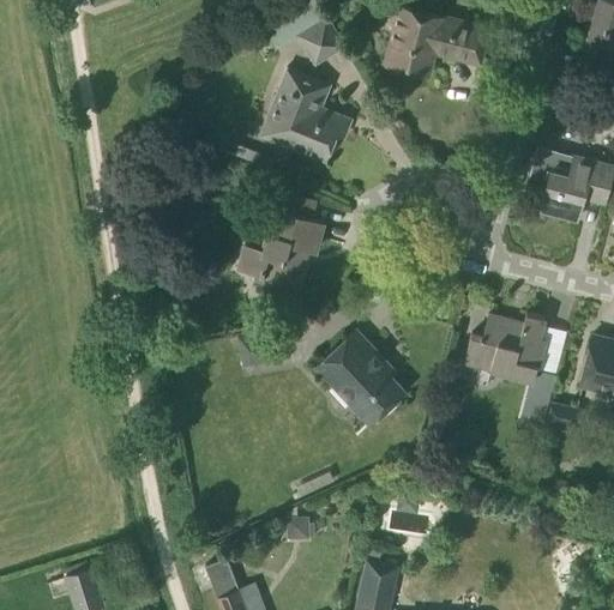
[(343,47),(325,19),(313,0),(305,0),(262,28),(276,50),(298,37),(314,65),(343,47)]
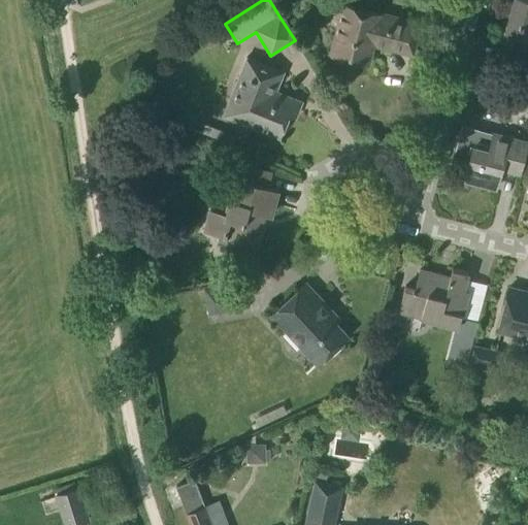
[(527,0),(514,0),(508,22),(527,26),(527,0)]
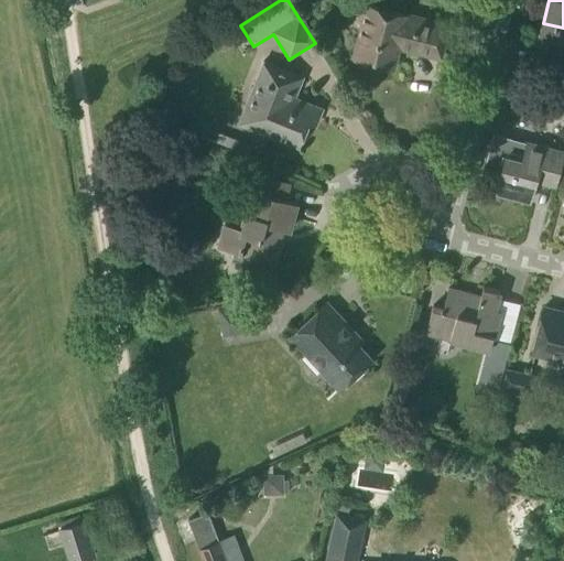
[(361,29),(359,39),(354,60),(392,69),(398,49),(441,60),(448,28),(367,7),(356,3),(350,27),(361,29)]
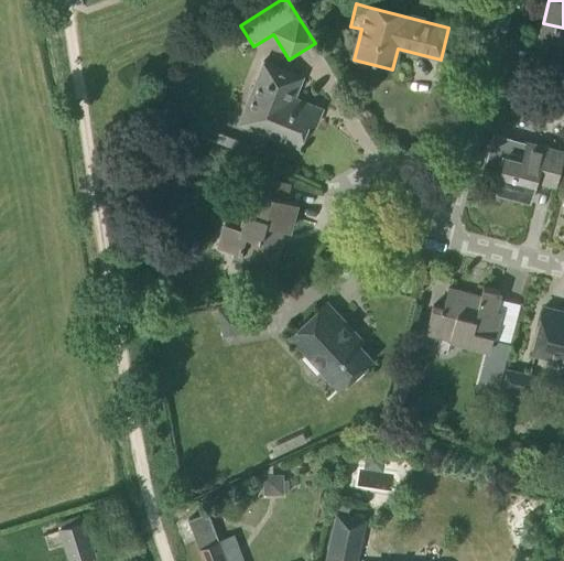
[(563,28),(543,23),(535,51),(563,57),(563,28)]
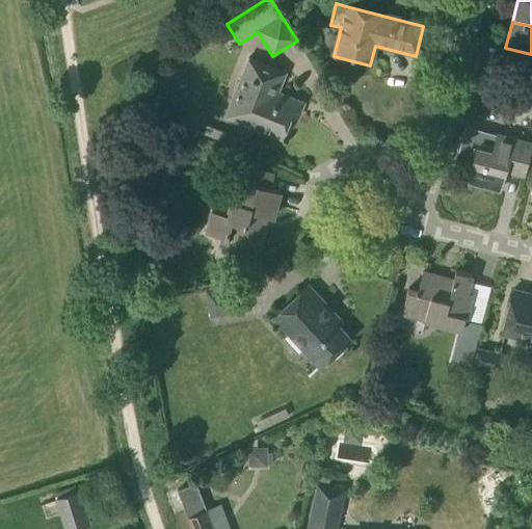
[(303,105),(285,97),(276,94),(285,75),(248,60),(224,117),(282,140),(291,116),(297,120),(303,105)]
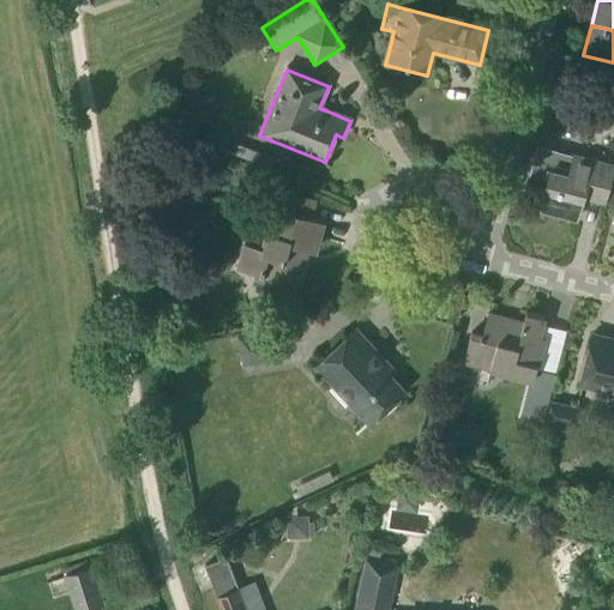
[(605,164),(573,157),(569,175),(551,170),(540,212),(577,222),(583,199),(603,204),(609,181),(613,167),(605,164)]
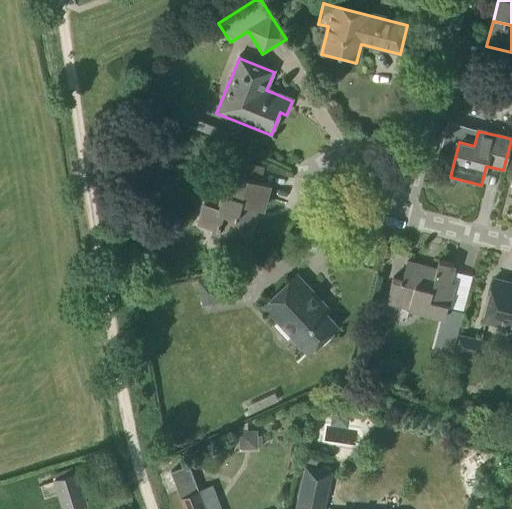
[(269,185),(241,178),(240,184),(228,181),(220,210),(203,206),(198,227),(212,231),(212,233),(248,243),(256,210),(262,212),(269,185)]
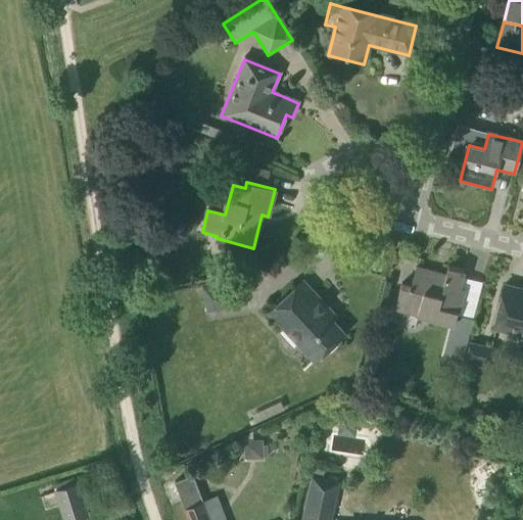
[(264,258),(244,260),(244,271),(265,270),(264,258)]
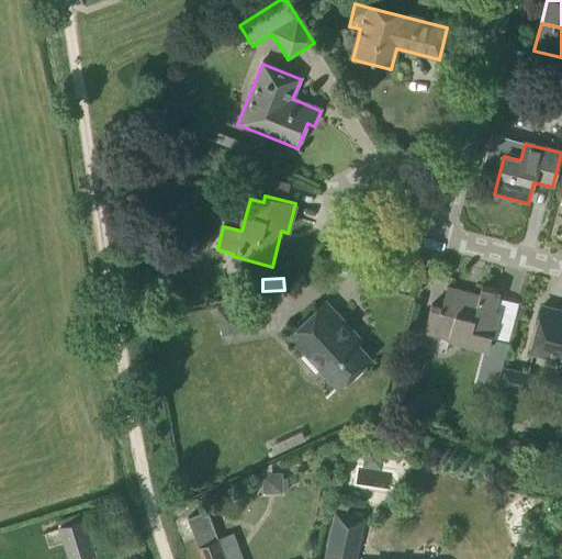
[(487,349),(497,311),(493,310),(497,292),(481,288),(479,298),(447,290),(441,310),(430,306),(424,332),(487,349)]
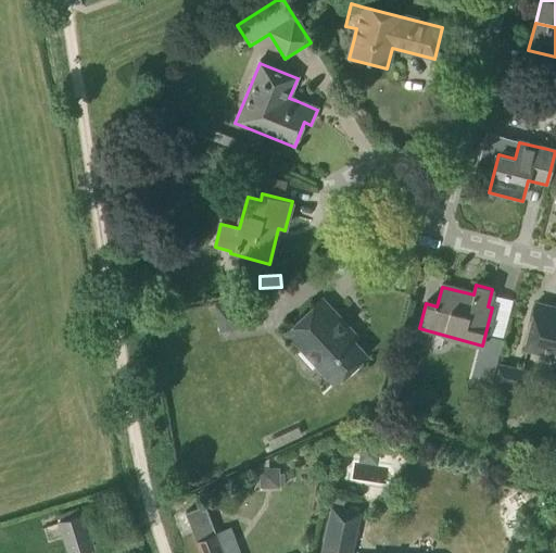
[(321,301),(286,334),(301,350),(332,386),(337,381),(365,355),(343,331),(348,328),(321,301)]
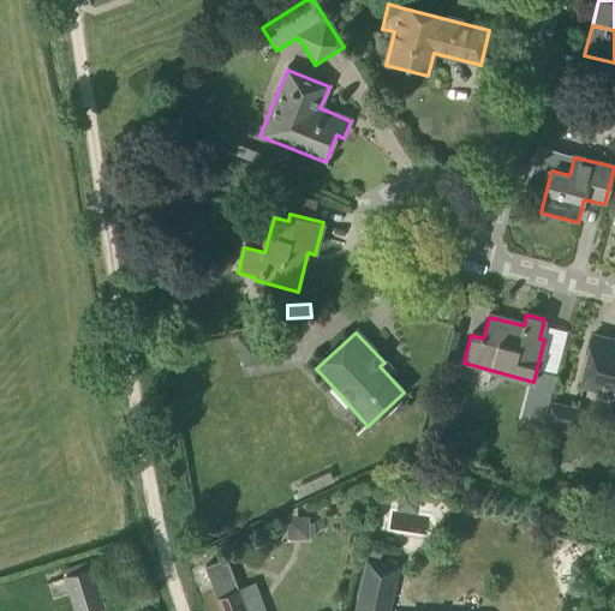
[(614,399),(614,341),(593,336),(580,388),(609,394),(608,397),(614,399)]
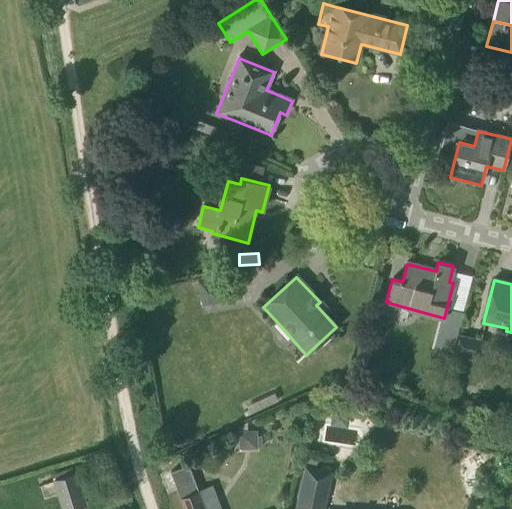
[(456,351),(457,352),(477,357),(481,344),(459,338),(456,351)]
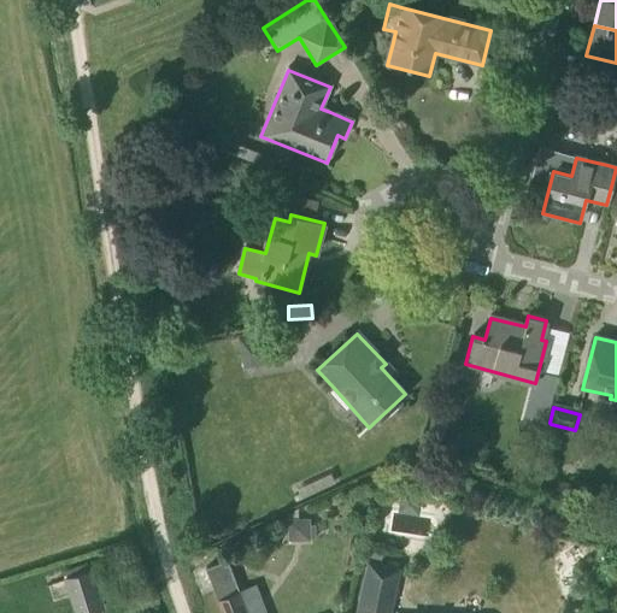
[(440,447),(427,454),(433,464),(446,458),(440,447)]
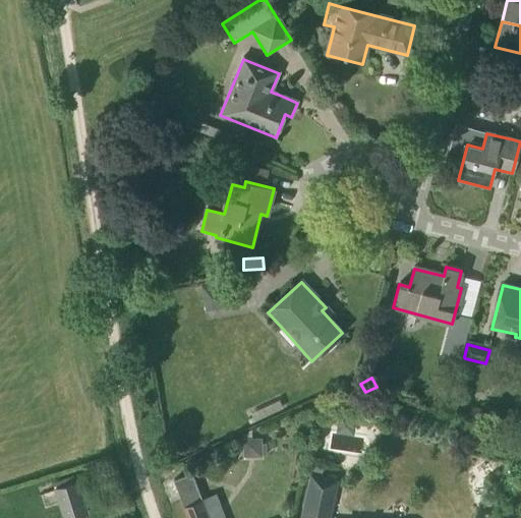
[(334,414),(331,433),(349,435),(352,416),(334,414)]
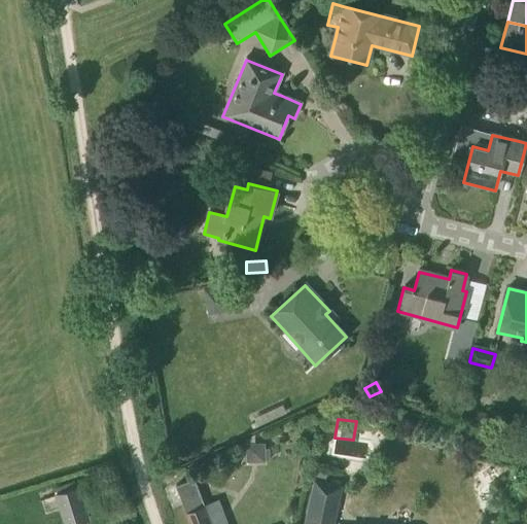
[(246,446),(246,464),(265,464),(265,445),(246,446)]
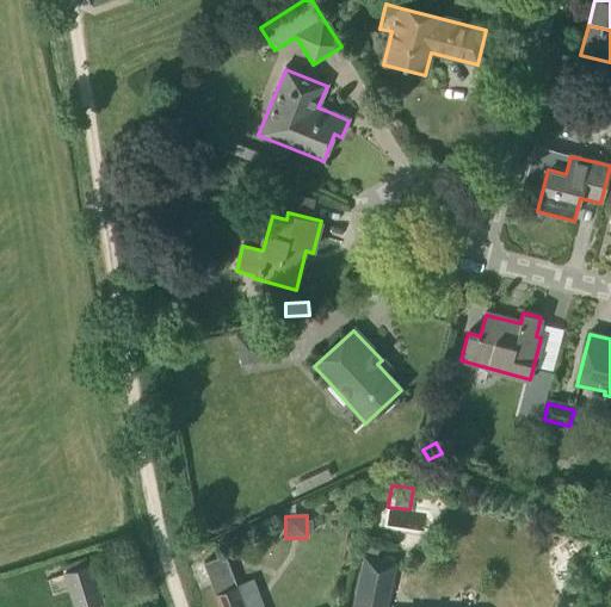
[(386,606),(396,563),(377,559),(380,546),(366,543),(352,606),(386,606)]
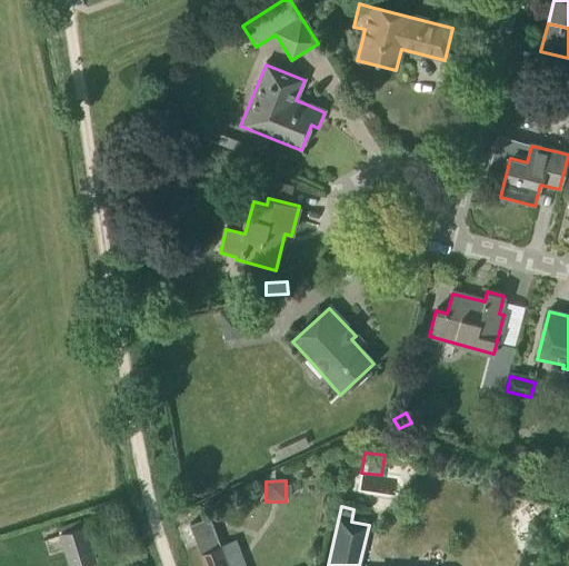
[(228,565),(221,548),(210,518),(190,526),(201,556),(200,556),(203,565),(228,565)]
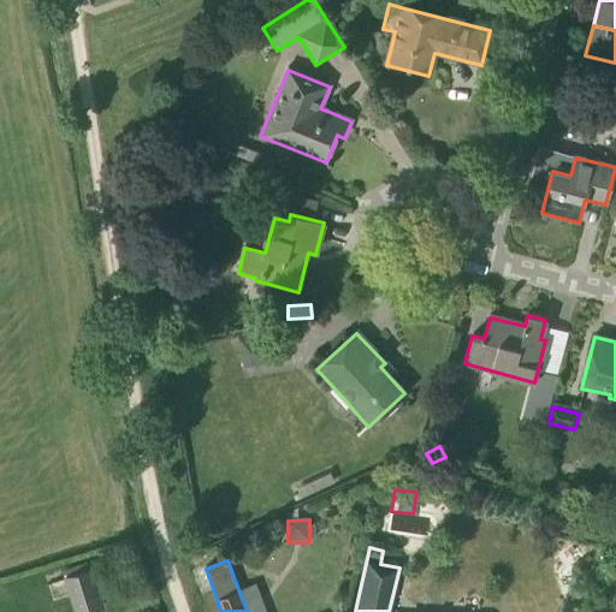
[(92,570),(66,578),(76,611),(99,611),(104,610),(92,570)]
